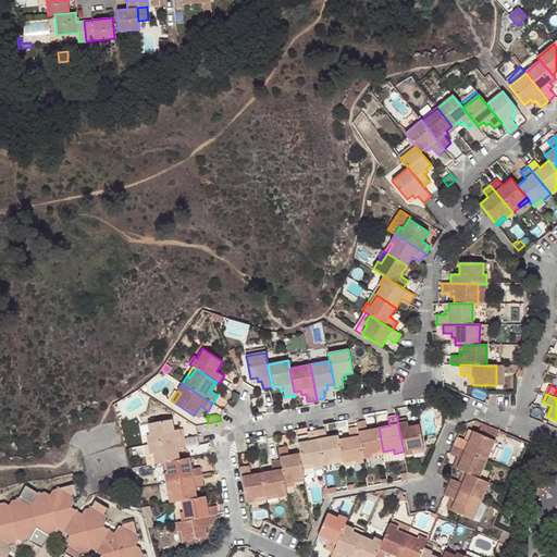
[(404,455),(412,453),(412,450),(423,448),(419,425),(408,426),(406,418),(397,420),(404,452),(404,455)]
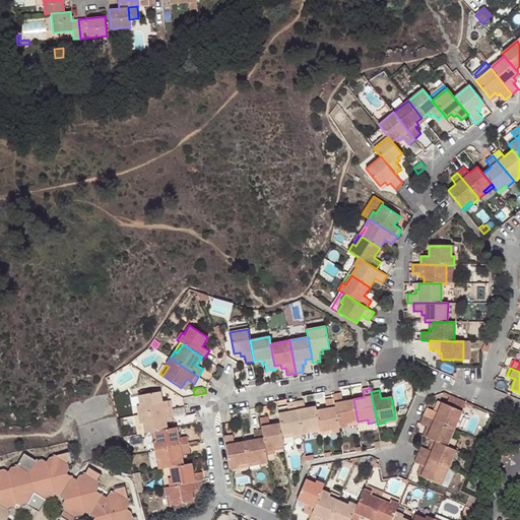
[(161,402),(159,392),(138,396),(140,406),(137,406),(138,415),(172,409),(170,400),(161,402)]
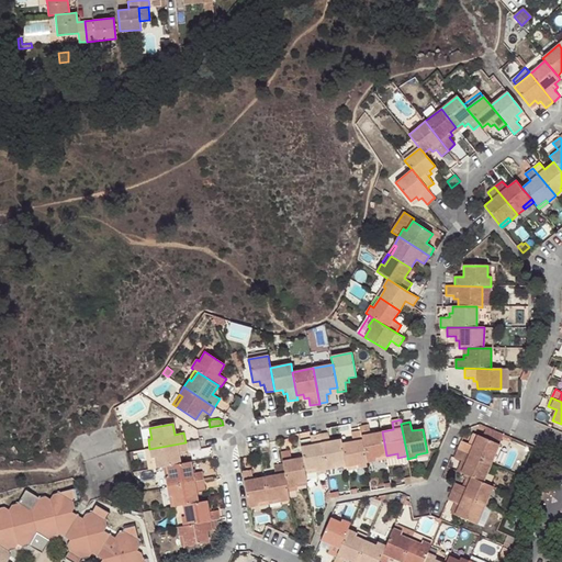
[(360,431),(367,463),(377,461),(375,458),(386,456),(382,431),(371,434),(369,426),(368,426),(361,427),(360,427),(360,431)]
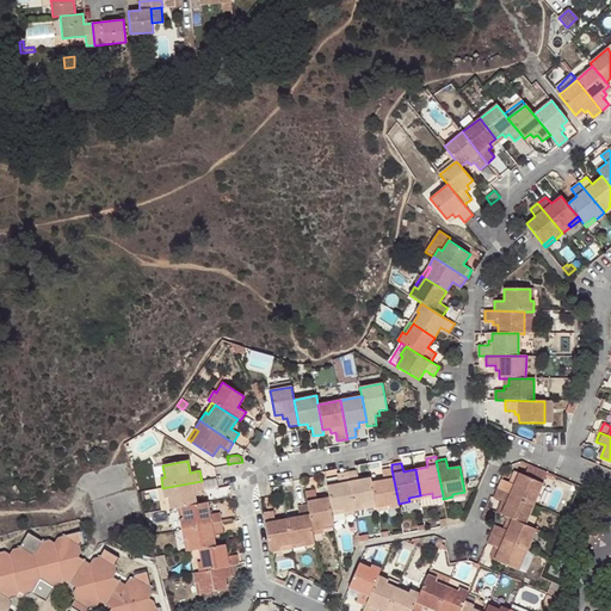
[(498,488),(534,504),(548,473),(529,464),(524,475),(519,473),(516,481),(512,479),(510,482),(501,479),(501,480),(499,486),(498,488)]
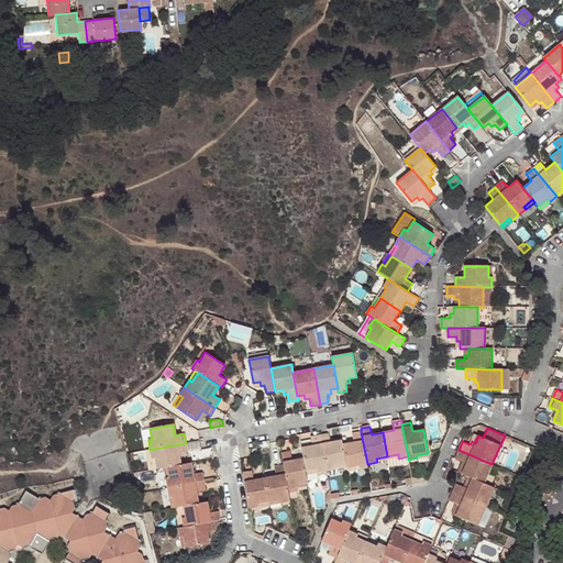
[(359,466),(359,468),(367,467),(367,464),(361,432),(353,433),(354,442),(342,443),(346,464),(346,467),(359,466)]
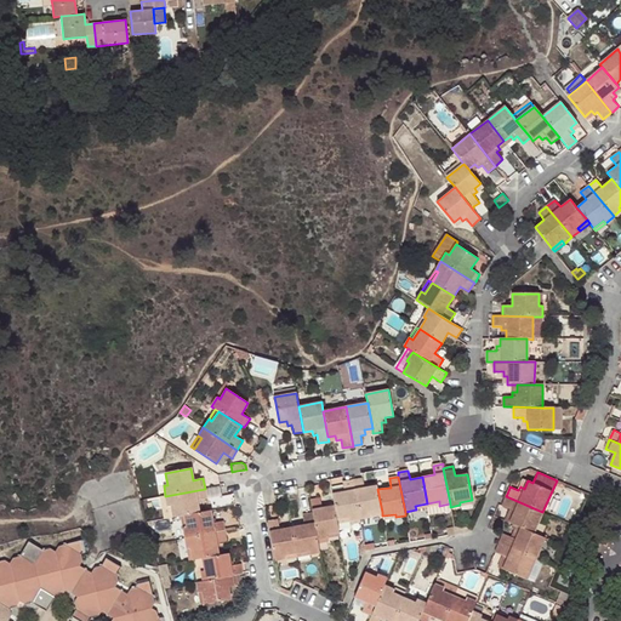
[(353,480),(360,519),(371,518),(370,514),(382,512),(377,489),(377,485),(364,488),(363,478),(362,478),(355,479),(353,480)]
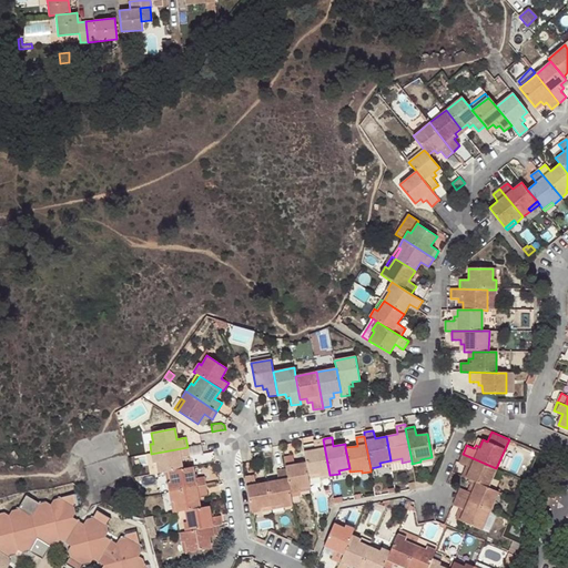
[(320,474),(321,477),(330,475),(323,439),(321,439),(315,440),(314,440),(315,449),(304,450),(306,462),(308,475),(320,474)]
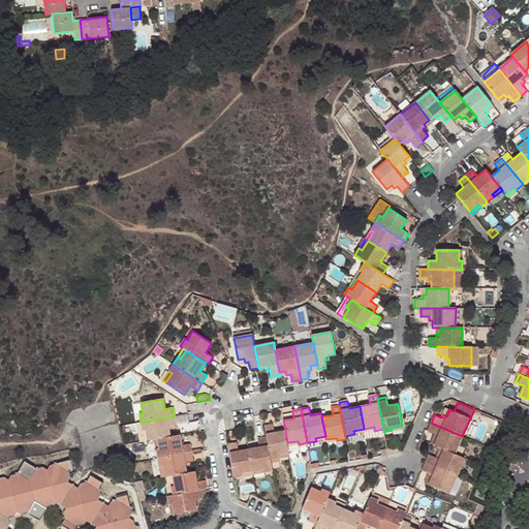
[(177,425),(175,416),(141,423),(143,431),(146,430),(148,440),(154,439),(157,438),(169,436),(167,426),(177,425)]
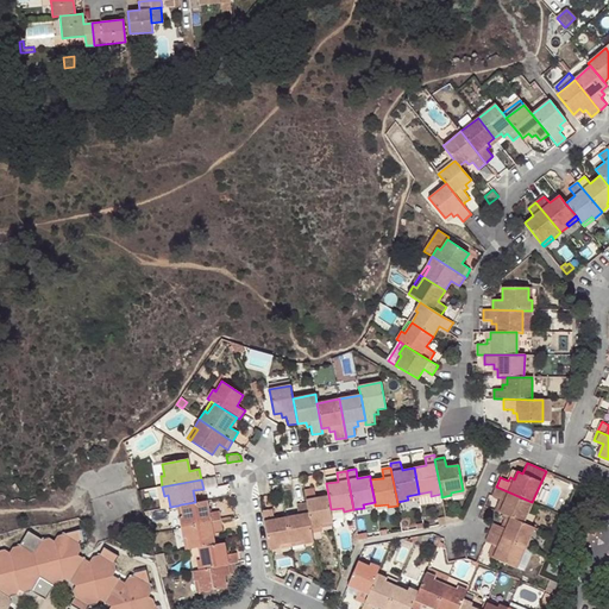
[(167,508),(170,507),(168,495),(164,496),(162,487),(157,487),(162,508),(167,508)]
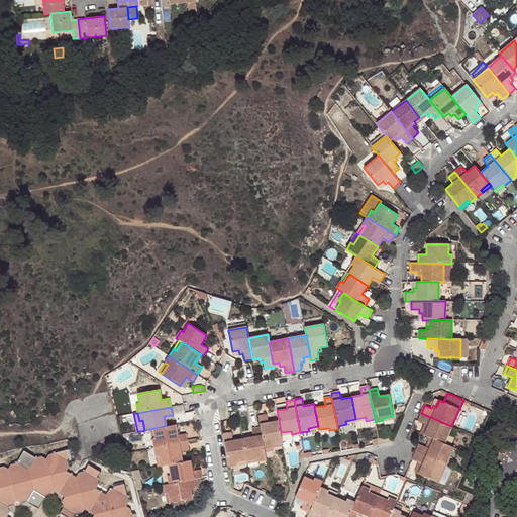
[(425,424),(423,427),(426,428),(424,435),(430,437),(433,439),(444,443),(451,426),(421,413),(420,415),(418,420),(417,421),(425,424)]
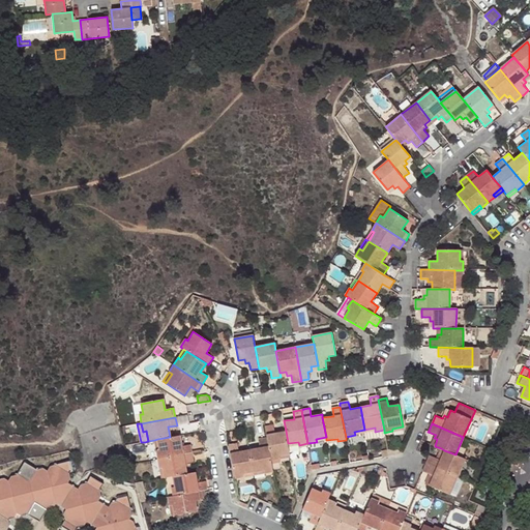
[(271,460),(280,459),(280,455),(290,453),(289,447),(288,443),(286,431),(275,433),(273,425),(265,427),(267,438),(271,460)]
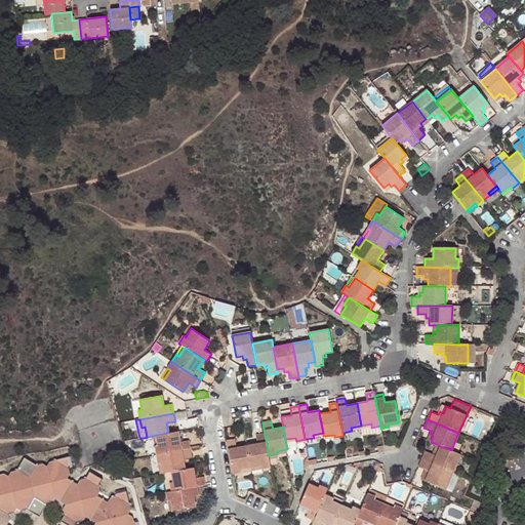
[(371,423),(361,426),(361,430),(363,436),(381,432),(380,429),(380,426),(371,428),(371,423)]
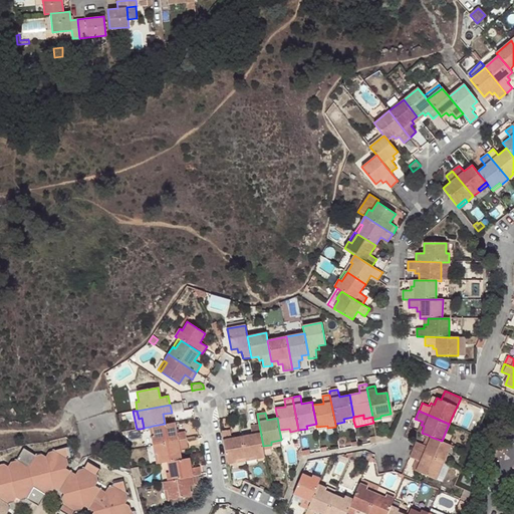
[(153,426),(155,437),(152,437),(154,446),(186,440),(185,431),(177,433),(175,423),(165,424),(153,426)]
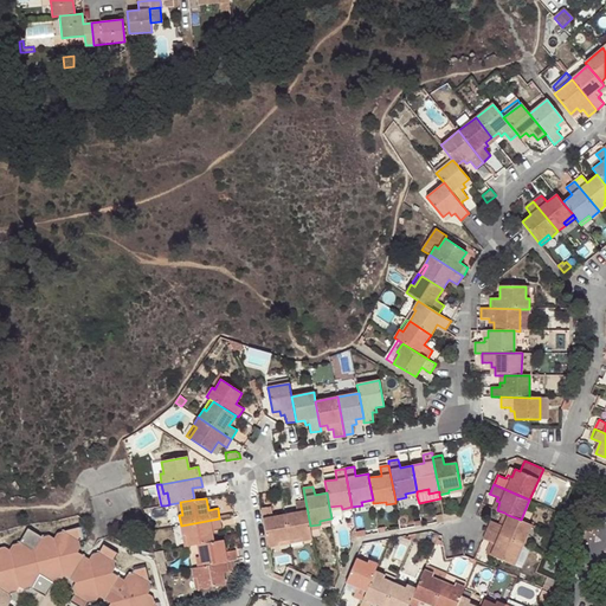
[(302,537),(303,542),(313,540),(310,526),(305,501),(296,503),(297,511),(285,514),(290,540),(302,537)]
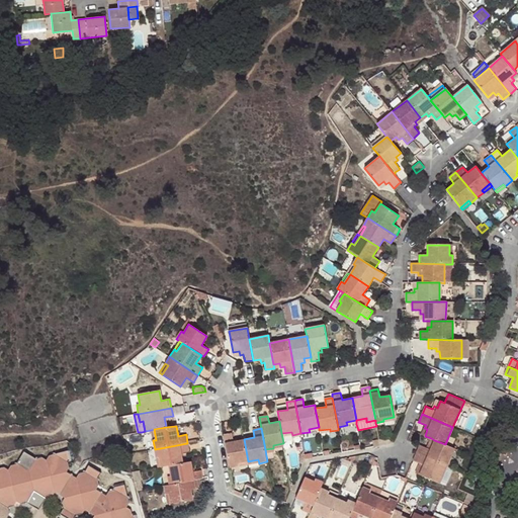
[(224,435),(230,468),(238,466),(238,463),(248,461),(244,439),(234,440),(232,433),(224,435)]
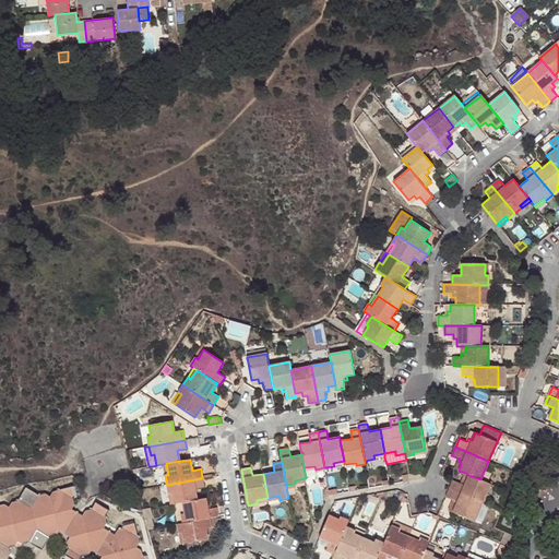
[(408,474),(409,480),(424,478),(427,471),(408,474)]
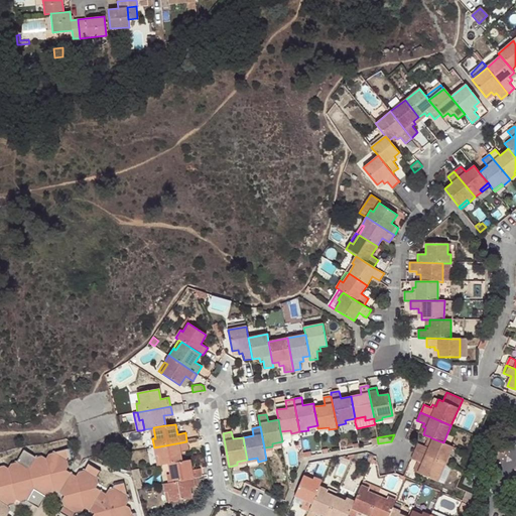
[(432,438),(429,444),(426,443),(424,446),(418,443),(417,444),(415,449),(414,450),(444,464),(453,446),(443,442),(432,438)]
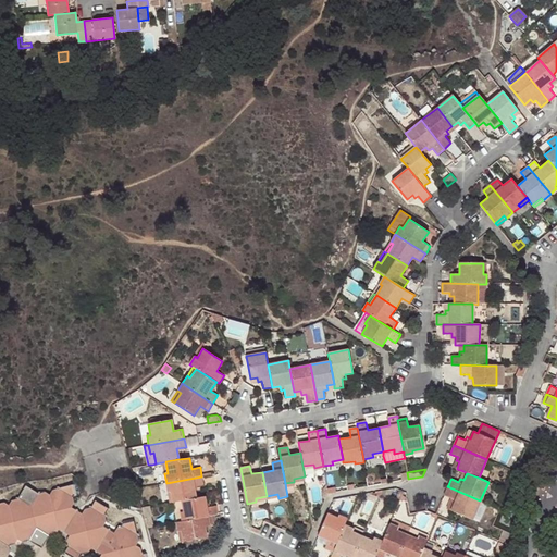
[(166,483),(168,492),(172,492),(174,503),(178,502),(182,500),(197,498),(195,487),(203,485),(201,477),(166,483)]
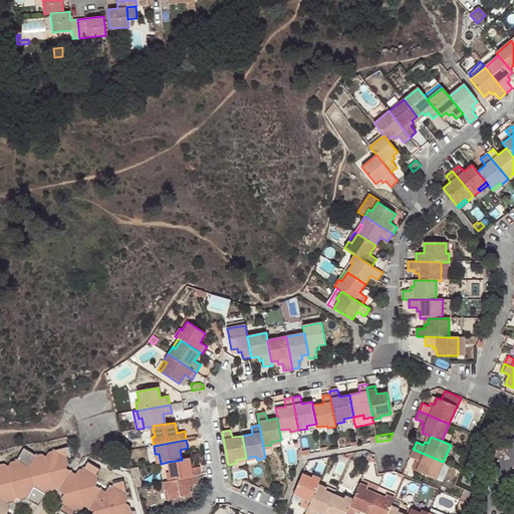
[(137,513),(136,510),(132,511),(130,505),(125,503),(129,499),(122,479),(112,481),(113,485),(107,487),(105,491),(96,485),(98,482),(96,475),(100,469),(87,462),(84,468),(78,469),(75,473),(66,468),(68,464),(67,458),(72,457),(69,447),(48,452),(45,456),(41,454),(36,455),(23,449),(16,460),(10,462),(8,466),(4,463),(0,464),(0,513),(9,513),(7,513),(10,509),(8,503),(14,502),(17,498),(21,500),(27,498),(38,506),(46,494),(52,492),(54,488),(64,494),(61,498),(63,504),(59,510),(65,513),(73,513),(75,512),(82,510),(84,506),(93,512),(91,513),(137,513)]
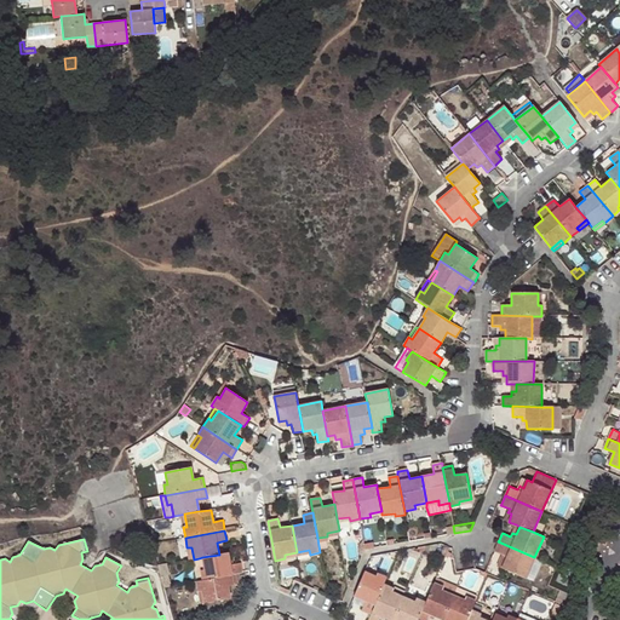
[(494,551),(503,555),(500,558),(505,561),(501,568),(526,578),(534,557),(498,541),(498,544),(494,551)]
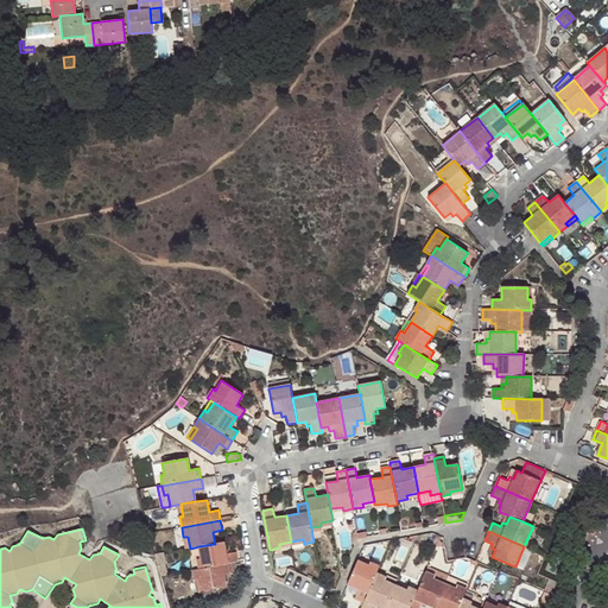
[(198,546),(201,558),(197,559),(200,569),(230,563),(238,562),(235,551),(226,553),(223,542),(215,544),(198,546)]
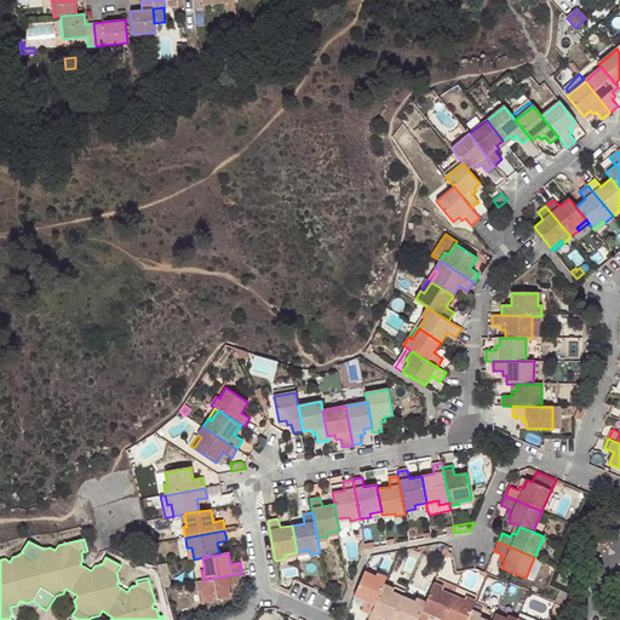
[(159,566),(164,587),(171,586),(168,575),(170,575),(167,563),(159,566)]
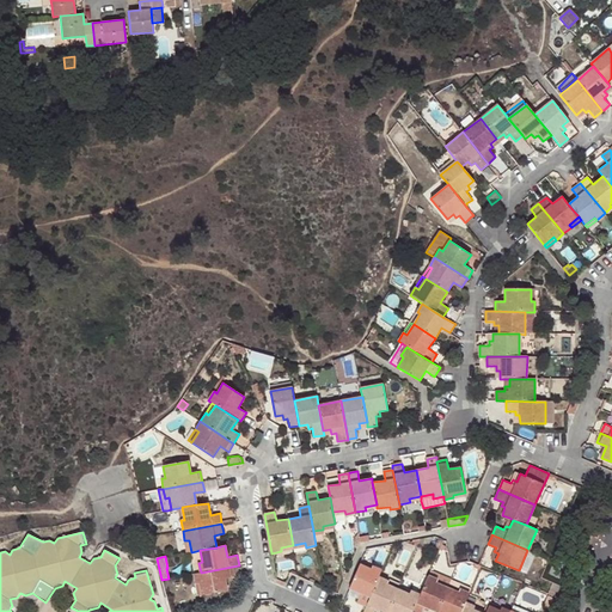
[(383,570),(373,565),(372,569),(361,564),(350,588),(361,593),(357,603),(367,606),(379,577),(383,570)]
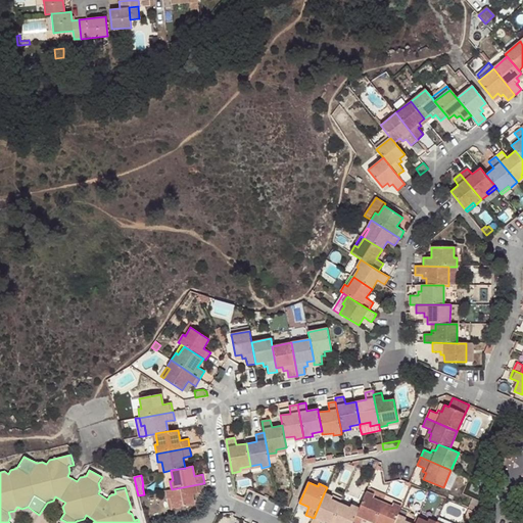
[(168,498),(171,498),(173,509),(194,505),(192,494),(200,492),(198,484),(172,489),(165,490),(168,498)]
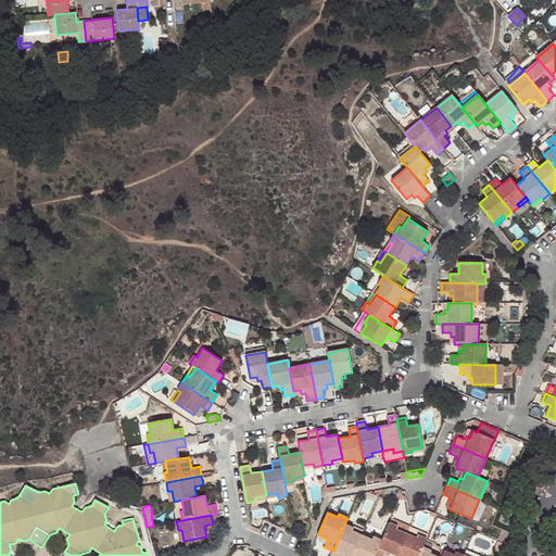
[(392,518),(390,522),(399,527),(397,530),(407,534),(408,531),(411,527),(392,518)]
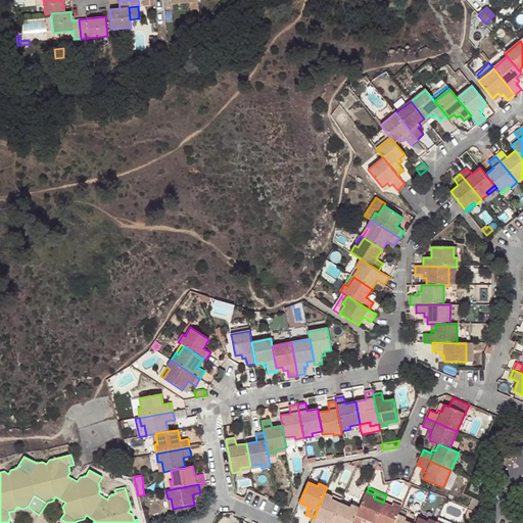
[(375,495),(367,491),(360,509),(353,522),(362,522),(365,519),(374,522),(383,503),(374,498),(375,495)]
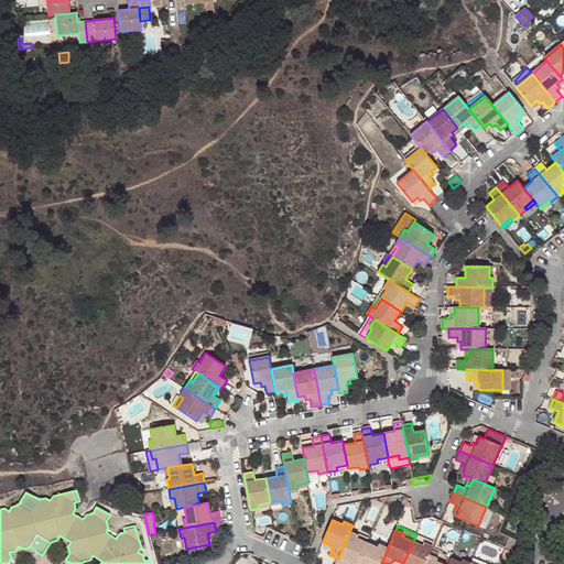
[(358,563),(368,543),(357,539),(358,535),(349,532),(338,559),(335,563),(346,563),(348,561),(356,563),(358,563)]
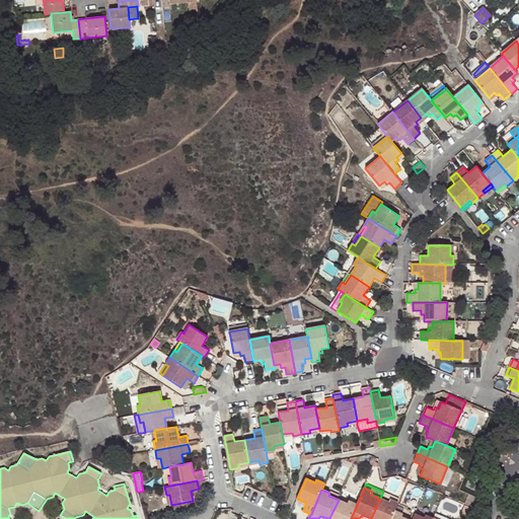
[(398,503),(391,500),(389,503),(380,499),(371,518),(391,518),(395,511),(398,503)]
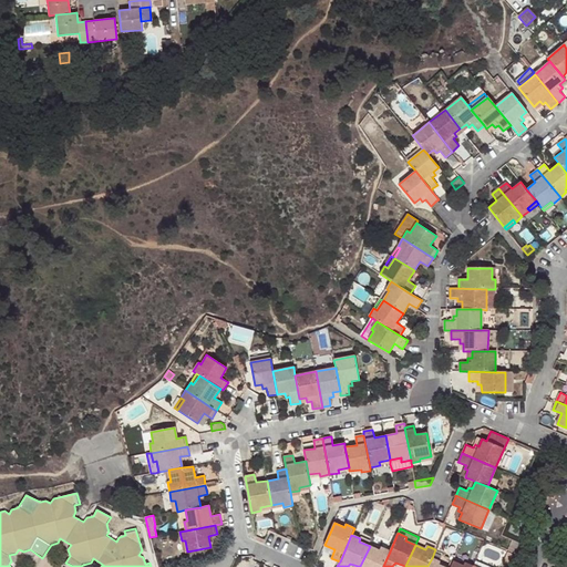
[(390,552),(381,548),(380,550),(370,546),(360,566),(382,566),(383,566),(390,552)]
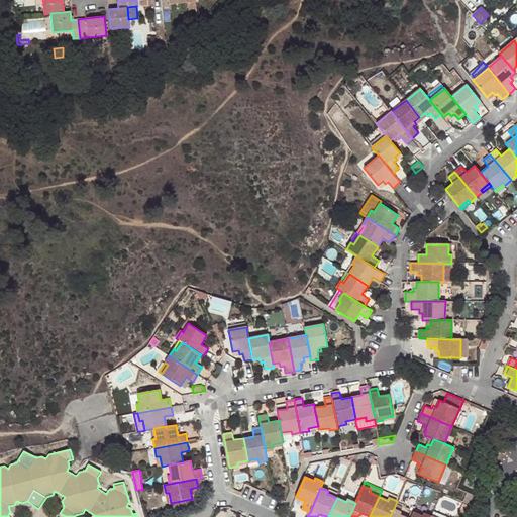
[(467,516),(471,506),(463,503),(459,513),(467,516)]
